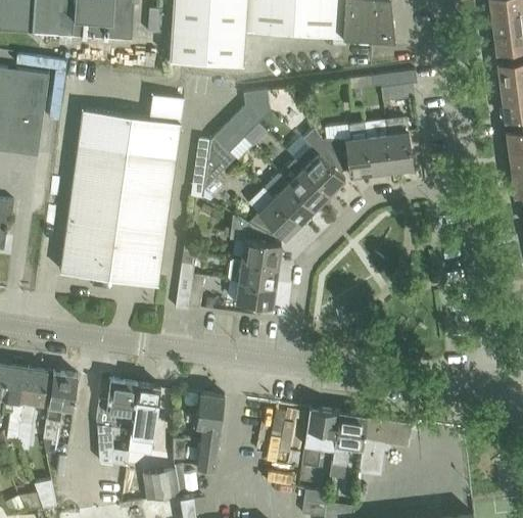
[(0,0),(0,31),(131,39),(133,0),(0,0)]
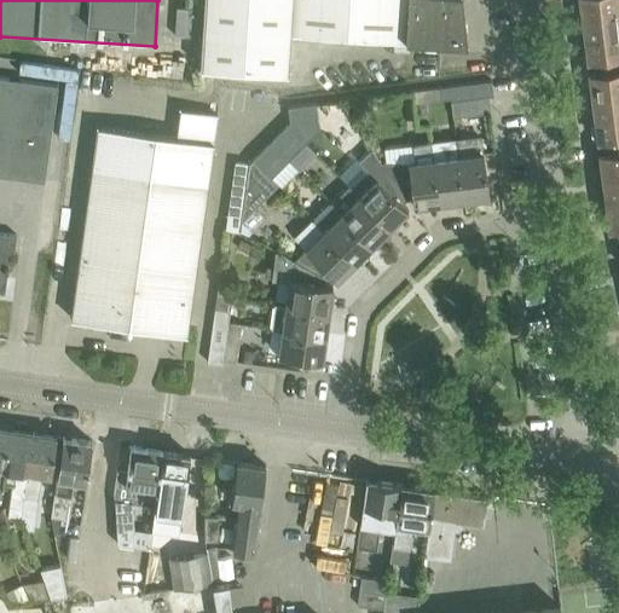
[(461,0),(203,0),(200,73),(287,77),(289,39),(405,47),(405,46),(467,51),(461,0)]
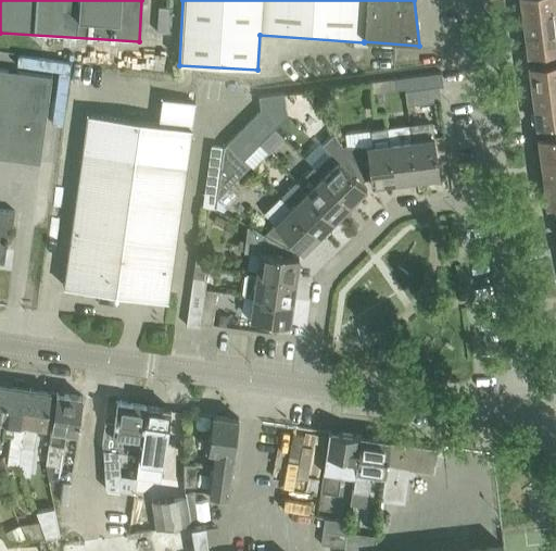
[(553,0),(515,0),(517,11),(521,10),(522,19),(555,13),(555,2),(554,3),(553,0)]
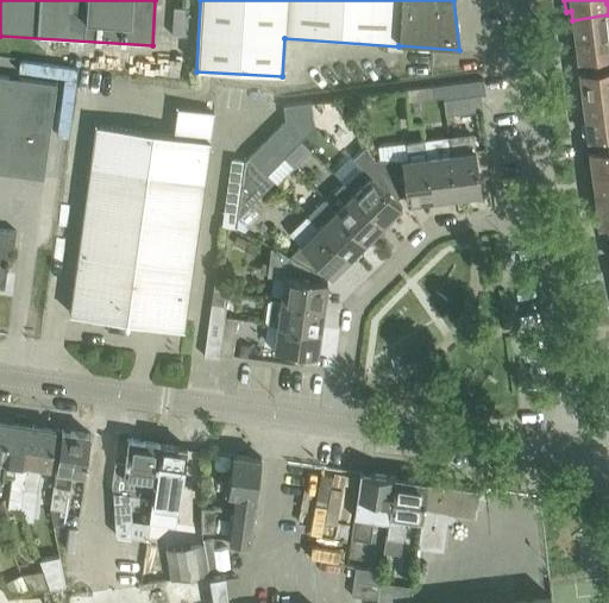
[(569,29),(570,43),(608,37),(608,14),(572,20),(572,27),(569,29)]
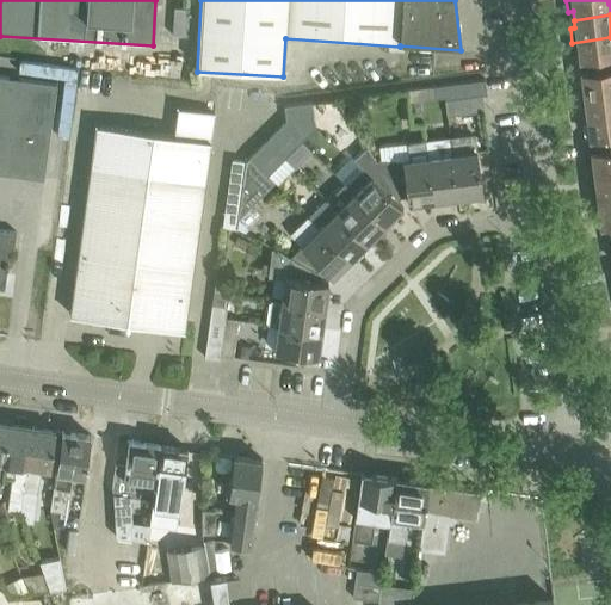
[(610,37),(572,43),(573,55),(578,54),(579,63),(610,60),(610,37)]
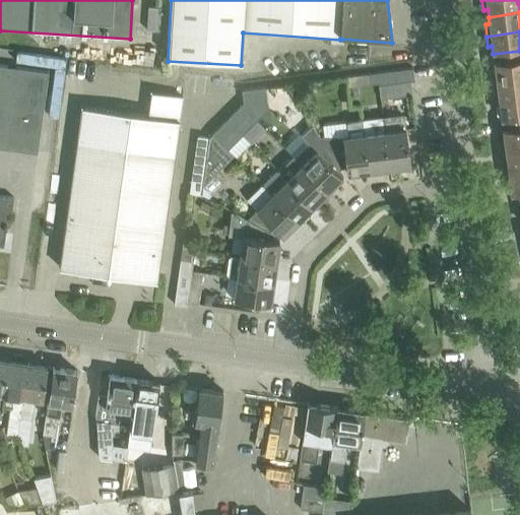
[(519,61),(494,64),(496,72),(492,73),(493,85),(519,81),(519,61)]
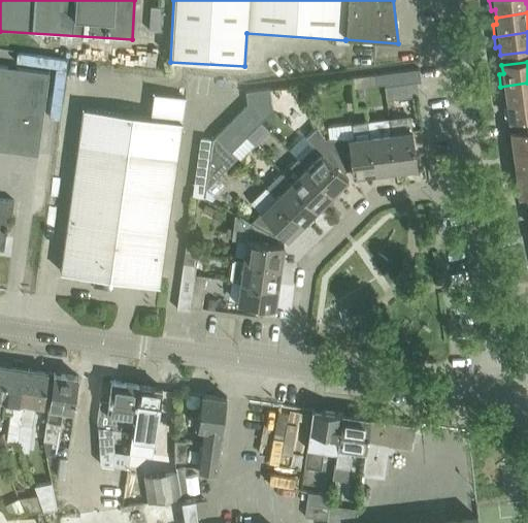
[(0,69),(0,153),(37,159),(48,77),(0,69)]
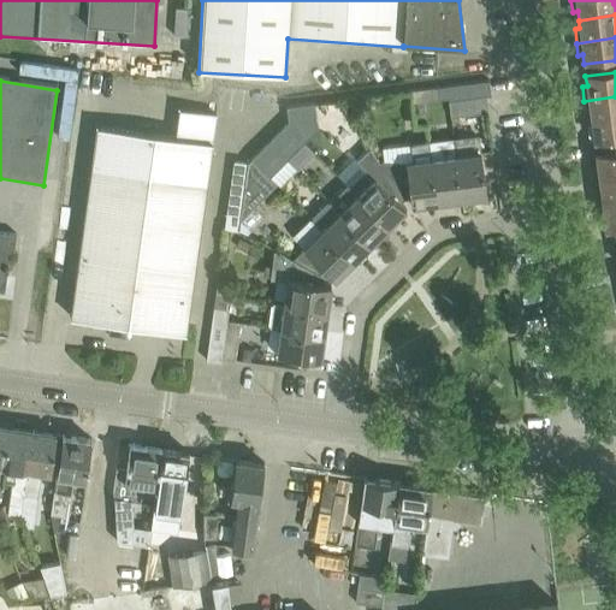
[(489,84),(422,94),(424,106),(448,102),(448,105),(491,99),(489,84)]
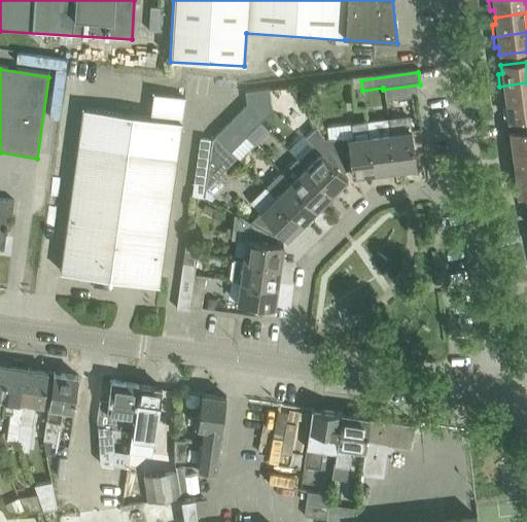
[(361,80),(350,81),(351,94),(353,93),(362,92),(362,91),(361,80)]
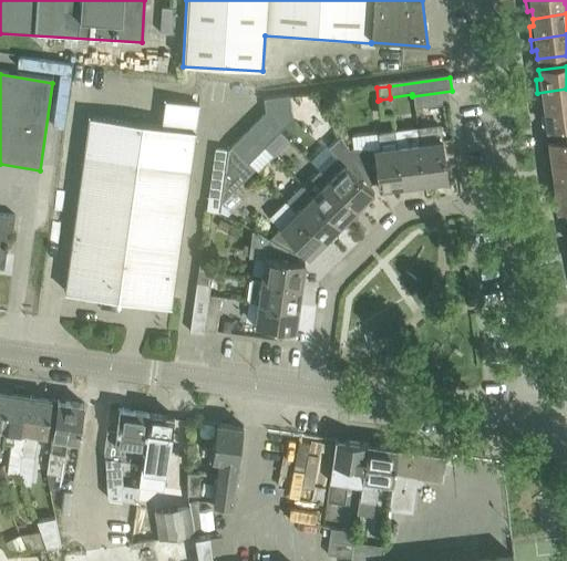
[(543,104),(544,112),(566,108),(566,89),(537,93),(539,104),(543,104)]
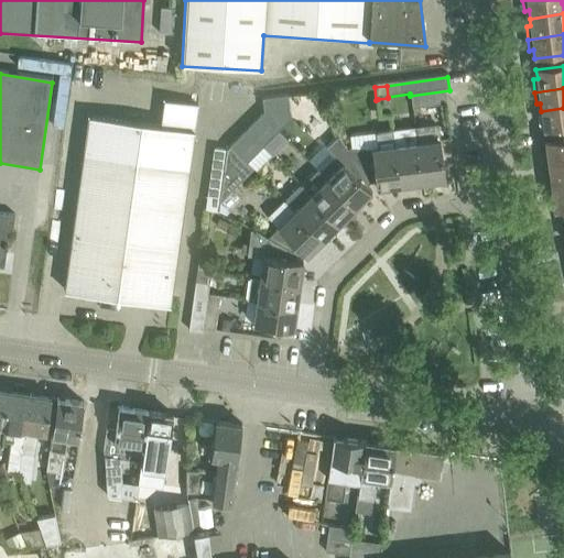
[(410,96),(412,111),(446,107),(445,91),(449,91),(449,90),(410,96)]
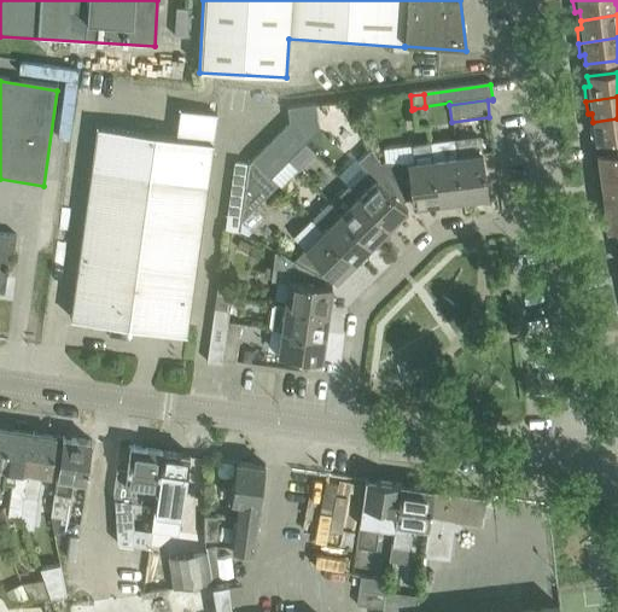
[(318,132),(315,108),(287,111),(290,127),(286,129),(303,146),(318,132)]
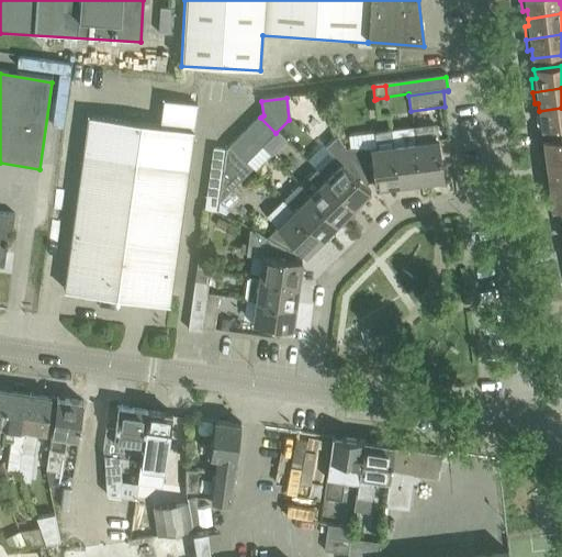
[(88,121),(65,293),(168,309),(169,309),(170,302),(197,110),(166,106),(161,131),(88,121)]
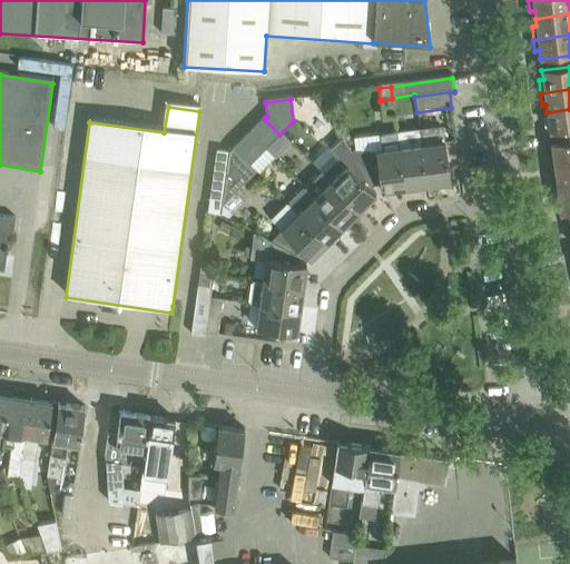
[(569,109),(547,112),(548,120),(543,120),(546,134),(569,130),(569,109)]
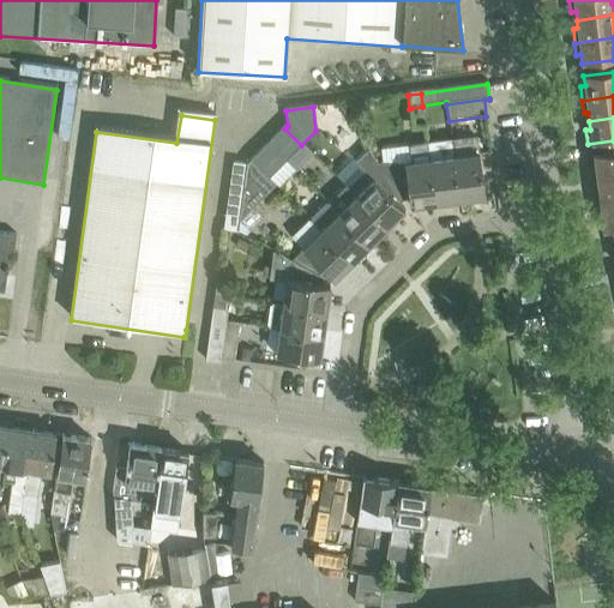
[(284,128),(268,145),(284,162),(301,145),(284,128)]
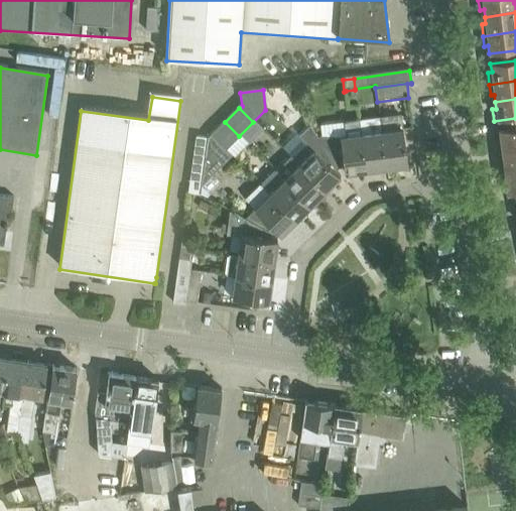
[(386,169),(407,167),(401,120),(380,123),(386,169)]
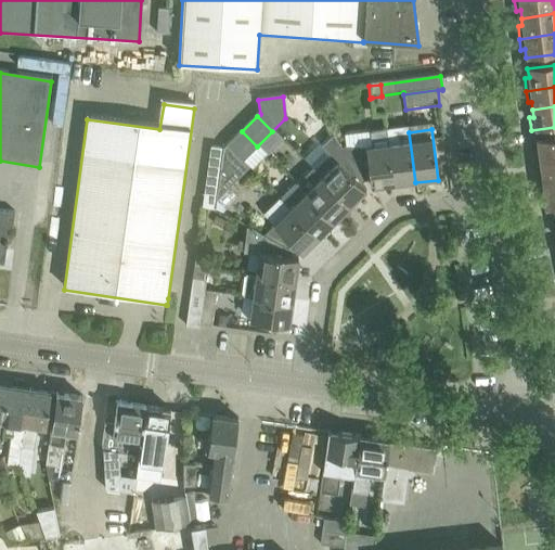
[(241,162),(257,146),(242,131),(227,146),(241,162)]
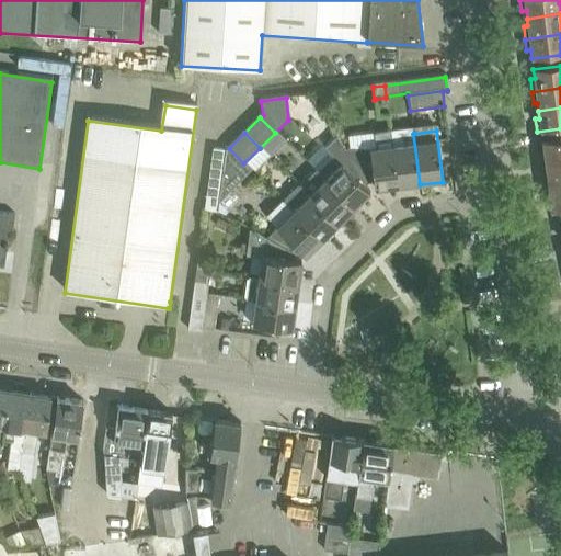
[(413,134),(391,136),(398,188),(420,184),(413,134)]
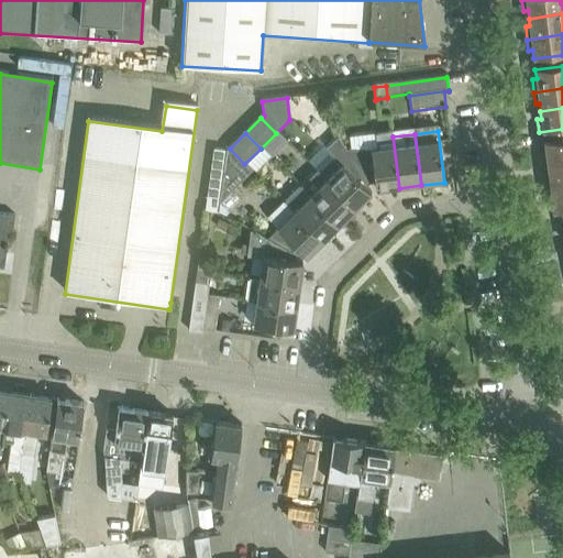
[(371,152),(345,152),(370,186),(375,185),(376,192),(399,188),(393,137),(376,139),(377,151),(371,152)]
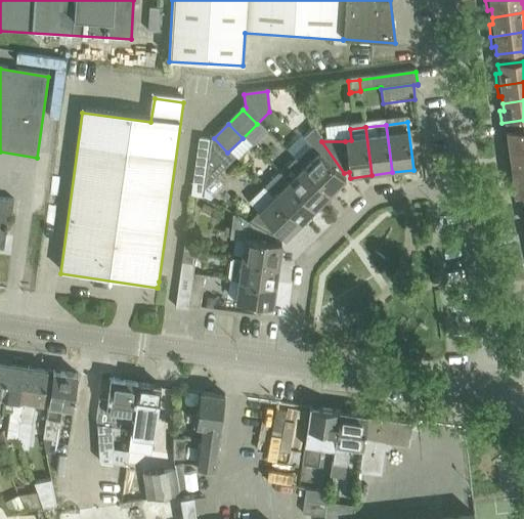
[(523,130),(503,133),(505,145),(508,144),(509,153),(523,149),(523,130)]
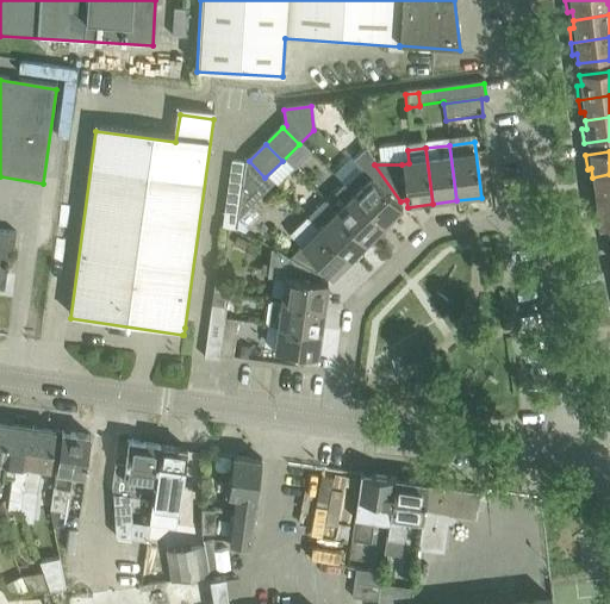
[(363,174),(346,191),(384,229),(402,211),(396,205),(400,201),(374,164),(367,154),(355,166),(363,174)]
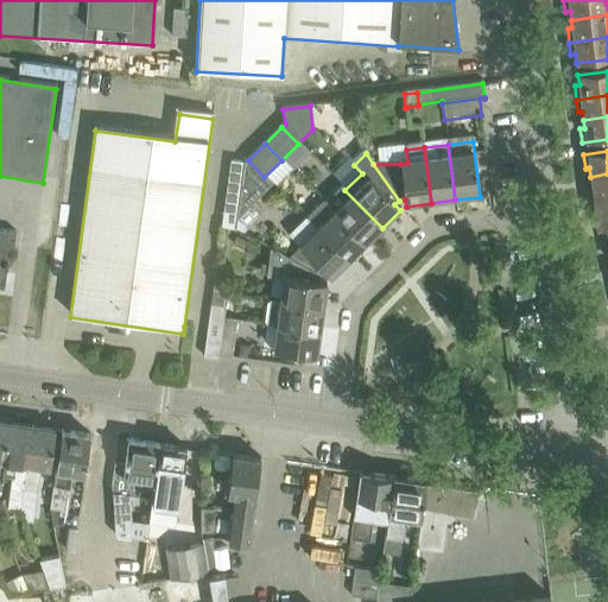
[(273,187),(264,177),(248,160),(245,163),(245,165),(244,165),(235,232),(236,223),(273,187)]
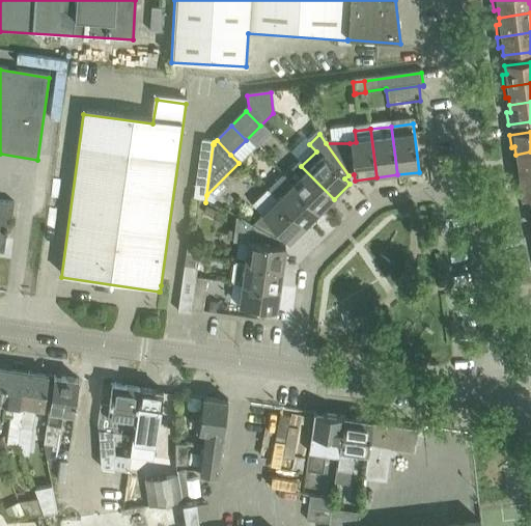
[(201,142),(198,162),(193,201),(205,202),(213,144),(201,142)]
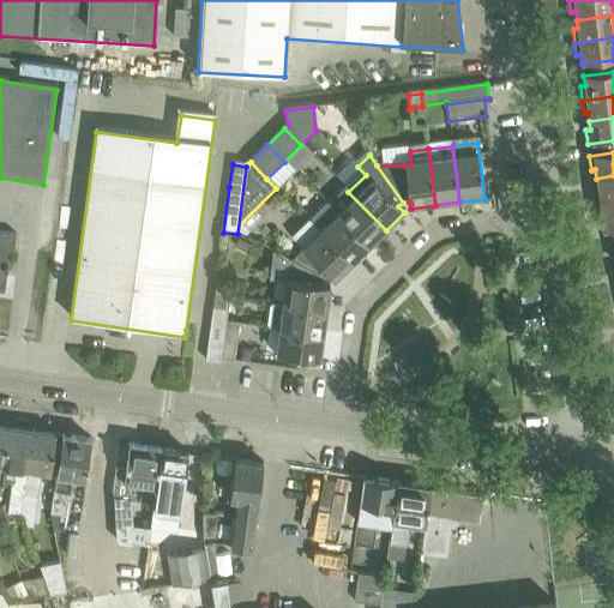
[(595,202),(600,200),(613,198),(613,175),(596,179),(597,187),(594,187),(595,202)]
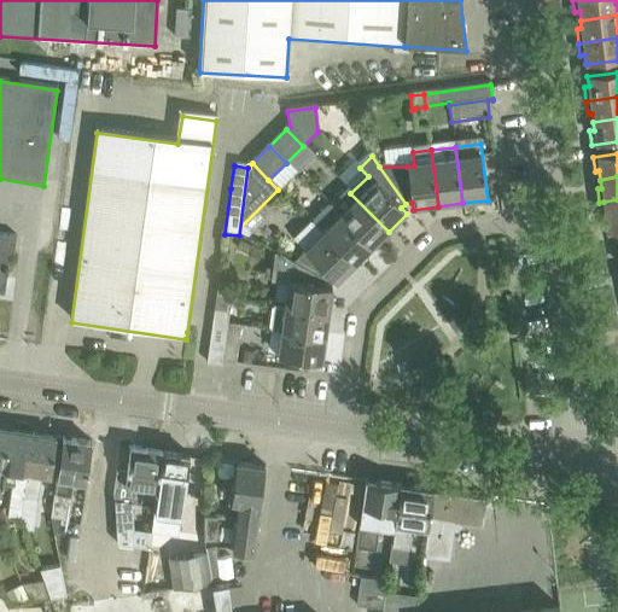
[(371,249),(389,232),(350,193),(349,192),(332,209),(371,249)]
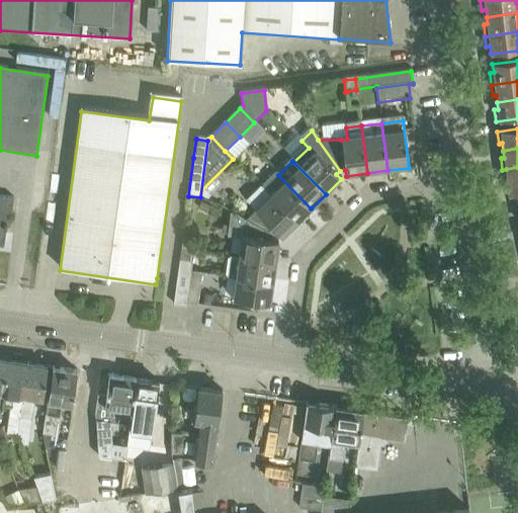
[(517,167),(506,169),(507,178),(503,178),(505,196),(517,194),(517,193),(517,167)]
